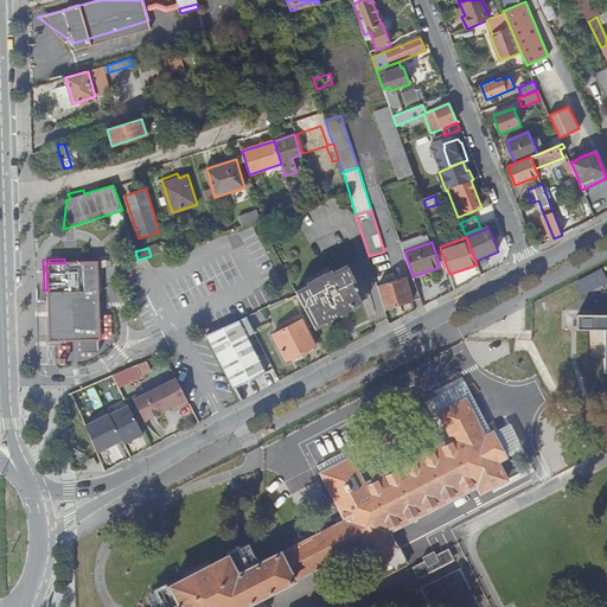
[(96,262),(96,274),(100,273),(100,259),(77,259),(77,263),(96,262)]
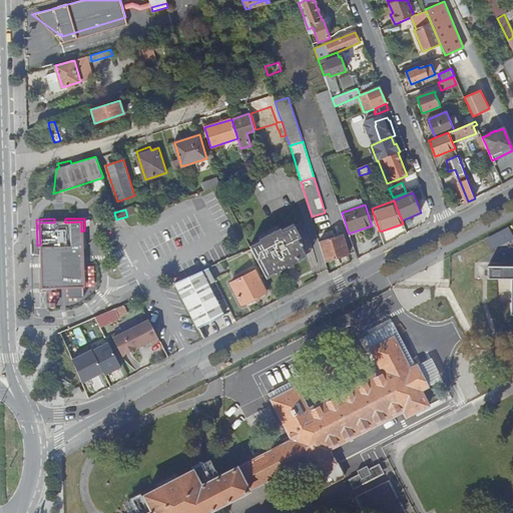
[(82,251),(81,231),(81,221),(65,222),(54,222),(39,222),(40,244),(40,252),(41,258),(42,288),(57,288),(68,288),(83,287),(82,257),(82,251)]
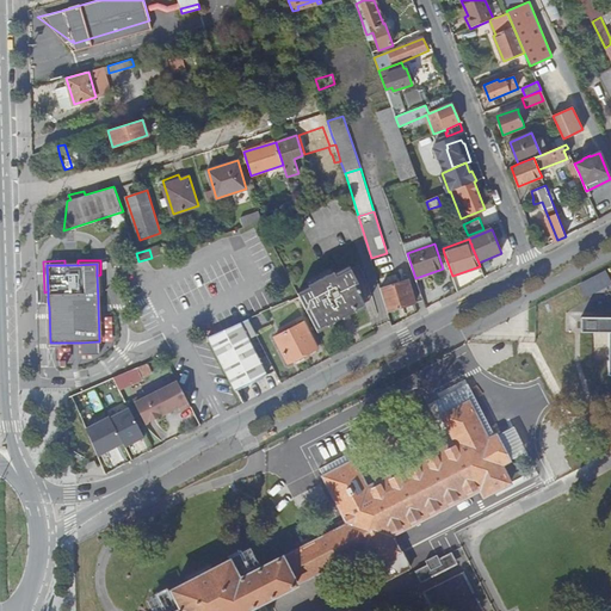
[(300,296),(318,329),(327,325),(327,326),(356,312),(356,310),(364,306),(359,294),(360,292),(357,285),(358,284),(351,269),(337,276),(334,272),(309,285),(312,290),(301,295),(300,296)]
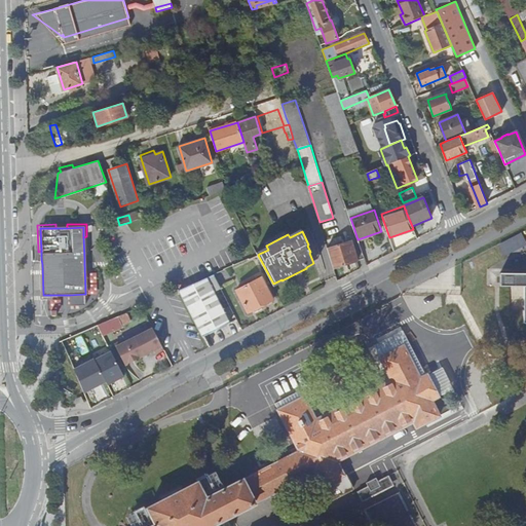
[(350,240),(327,248),(334,269),(358,262),(350,240)]
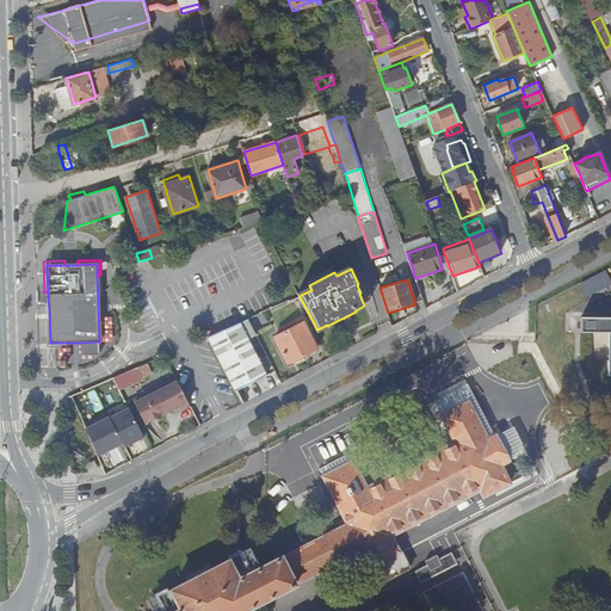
[(99,341),(81,343),(81,346),(104,345),(103,306),(98,306),(99,341)]
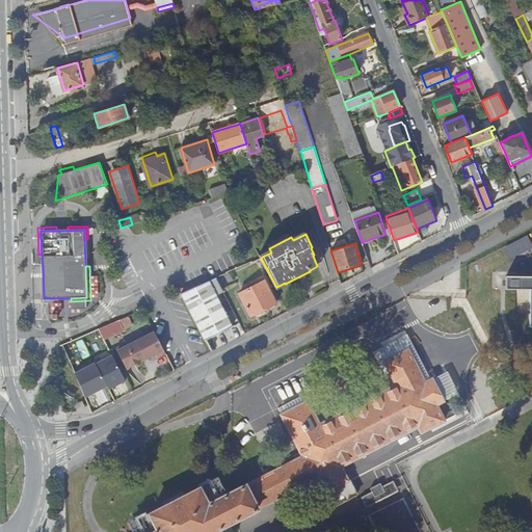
[(44,298),(43,267),(38,267),(41,302),(59,301),(59,298),(44,298)]
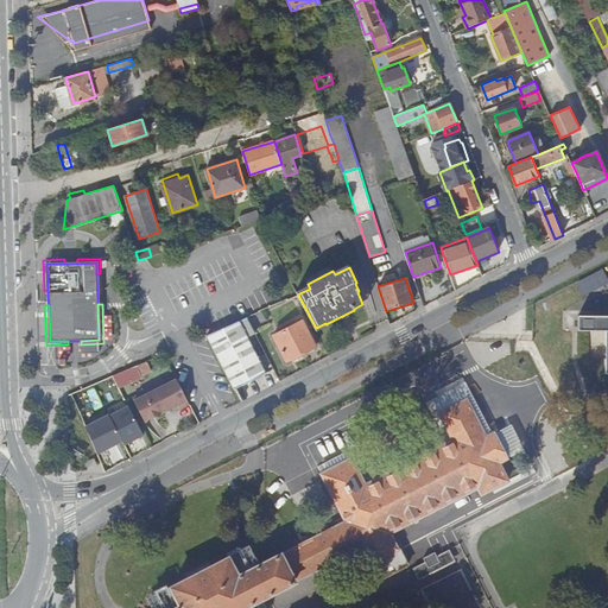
[(578,331),(606,330),(607,330),(607,316),(578,316),(578,331)]
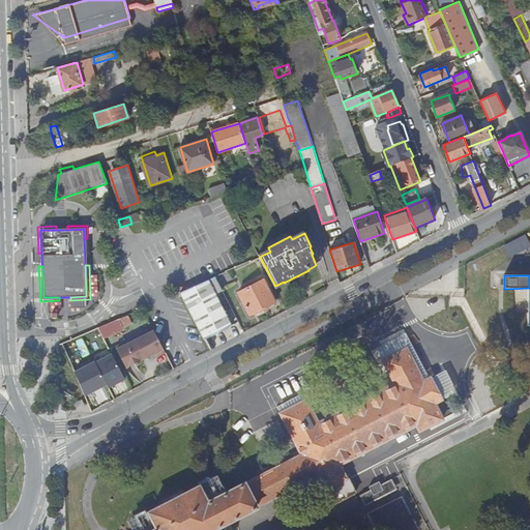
[(211,291),(221,286),(215,276),(180,292),(208,347),(233,334),(231,328),(232,328),(233,327),(224,306),(221,308),(211,291)]
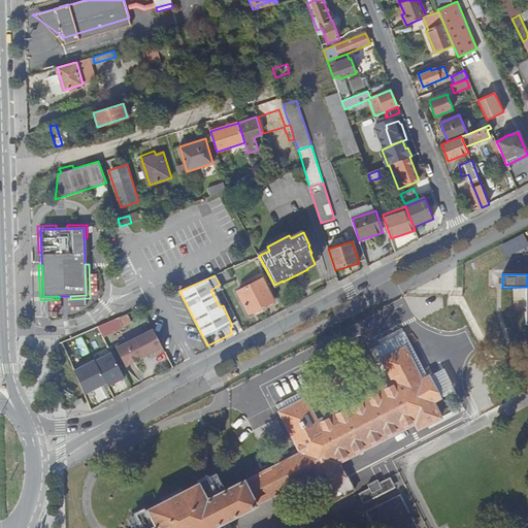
[(263,277),(237,291),(250,314),(264,305),(267,306),(273,303),(274,300),(263,277)]
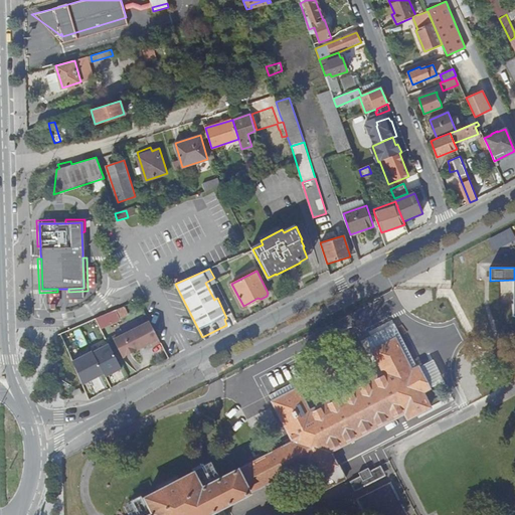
[(123,306),(96,318),(97,321),(101,328),(120,319),(120,318),(128,313),(125,306),(123,306)]
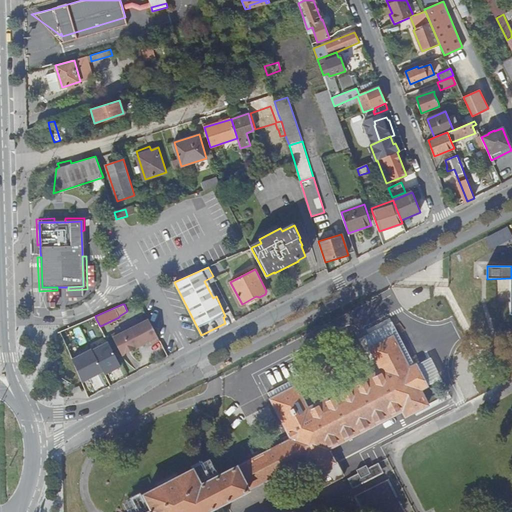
[(79,323),(81,328),(89,325),(88,322),(90,321),(89,319),(79,323)]
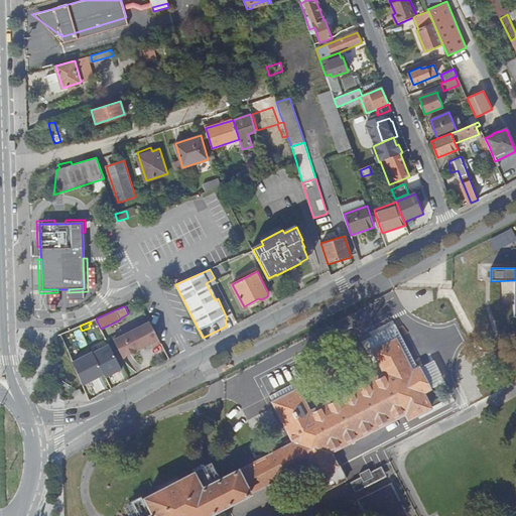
[(113,338),(122,356),(130,352),(131,354),(139,350),(136,346),(141,343),(144,348),(152,343),(154,347),(161,343),(150,321),(132,331),(131,328),(113,338)]
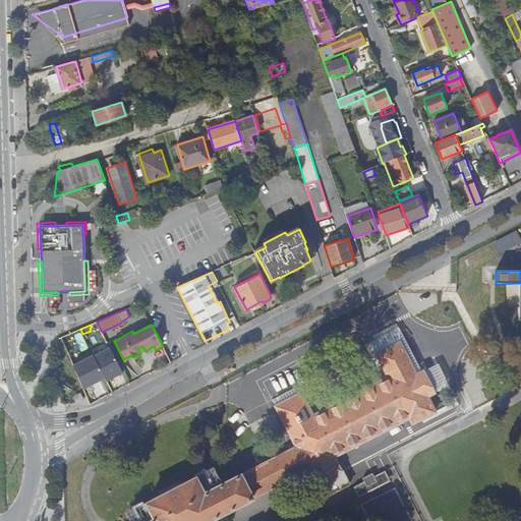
[(75,337),(82,334),(80,329),(62,337),(65,345),(76,340),(75,337)]
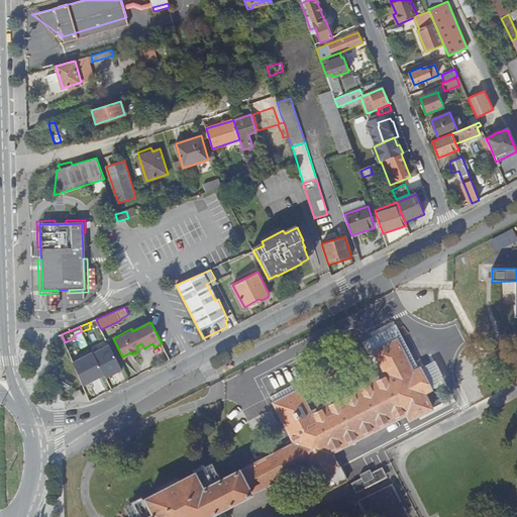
[(408,421),(431,410),(423,394),(429,391),(418,370),(412,373),(396,340),(373,351),(384,375),(309,413),(298,391),(273,404),(293,444),(254,463),(201,491),(193,475),(178,483),(176,480),(157,490),(159,493),(144,501),(152,516),(150,516),(207,516),(308,466),(322,493),(344,482),(335,463),(330,453),(405,415),(408,421)]
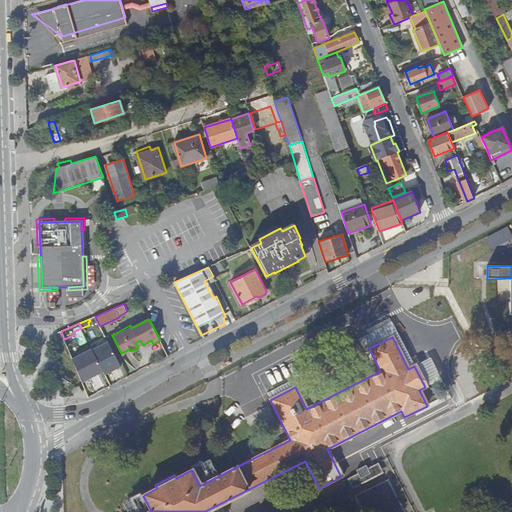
[(74,341),(66,344),(73,362),(74,364),(75,363),(82,360),(74,341)]
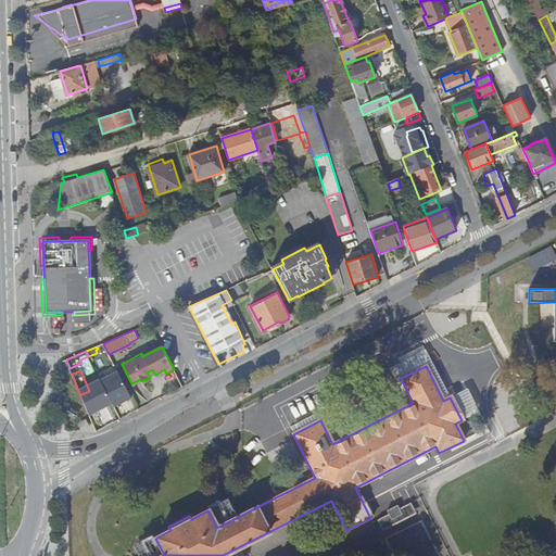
[(98,378),(89,382),(96,393),(103,389),(98,378)]
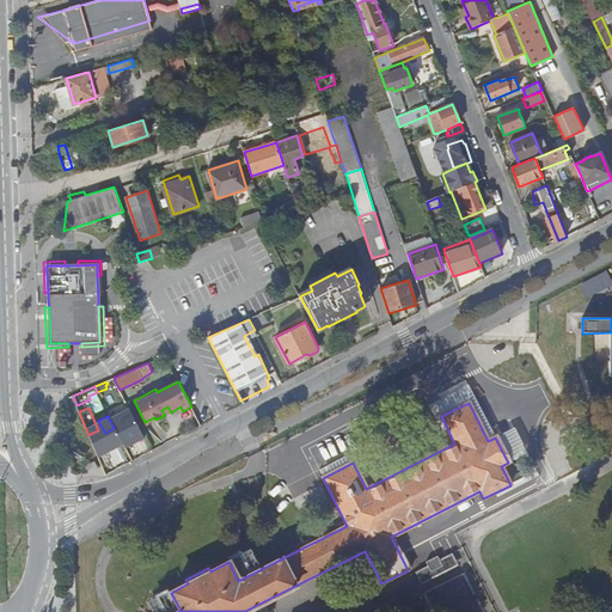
[(133,453),(148,446),(139,428),(123,435),(133,453)]
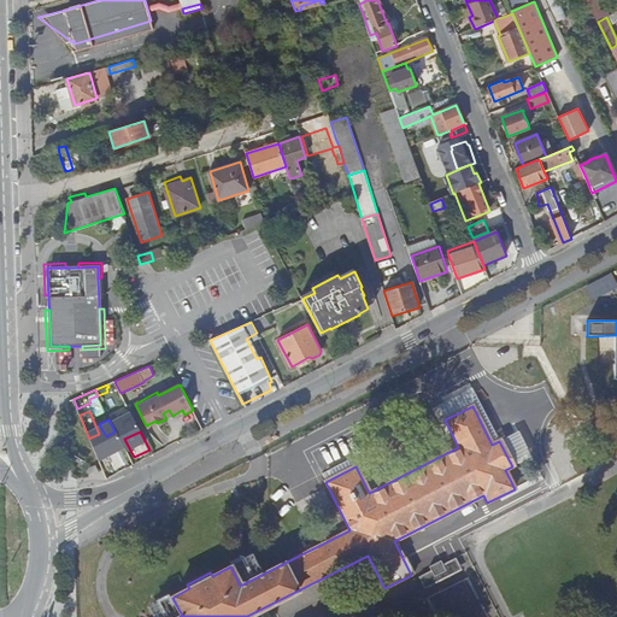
[(111,462),(99,434),(90,438),(103,465),(111,462)]
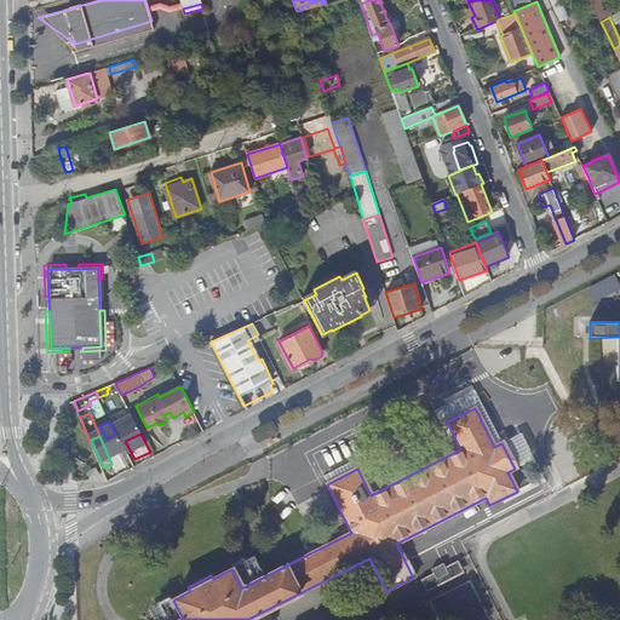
[(97,474),(95,466),(84,471),(87,477),(97,474)]
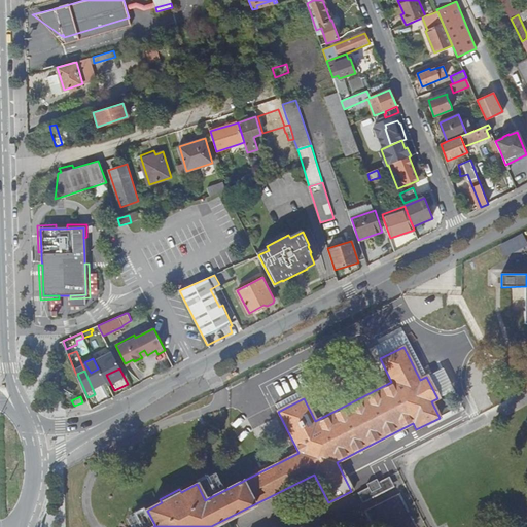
[(337,462),(342,472),(351,467),(346,458),(337,462)]
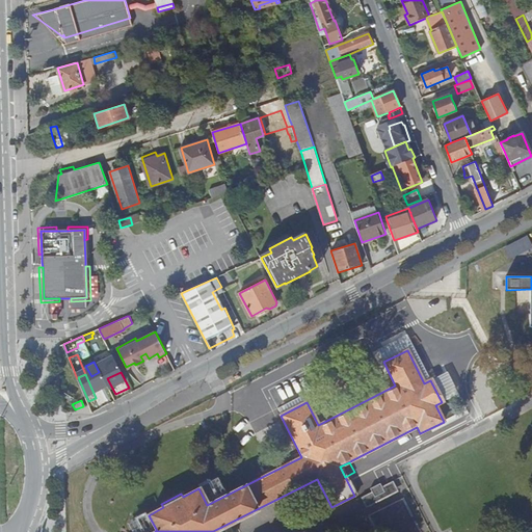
[(360,498),(366,508),(398,491),(392,481),(381,487),(383,493),(374,498),(371,493),(360,498)]
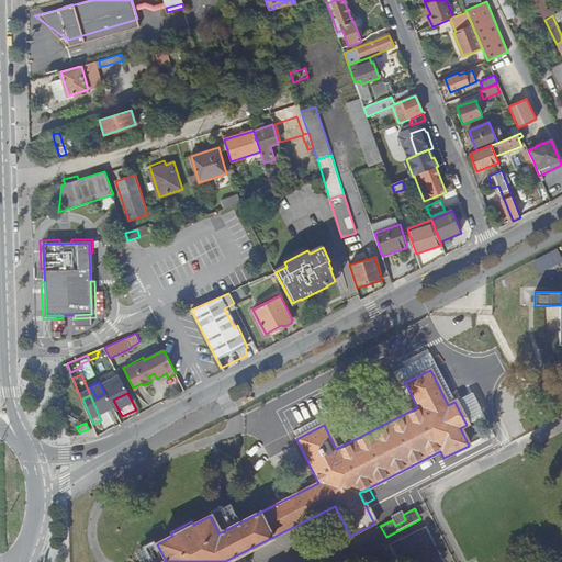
[(401,510),(390,516),(392,520),(395,526),(405,520),(403,515),(401,510)]
